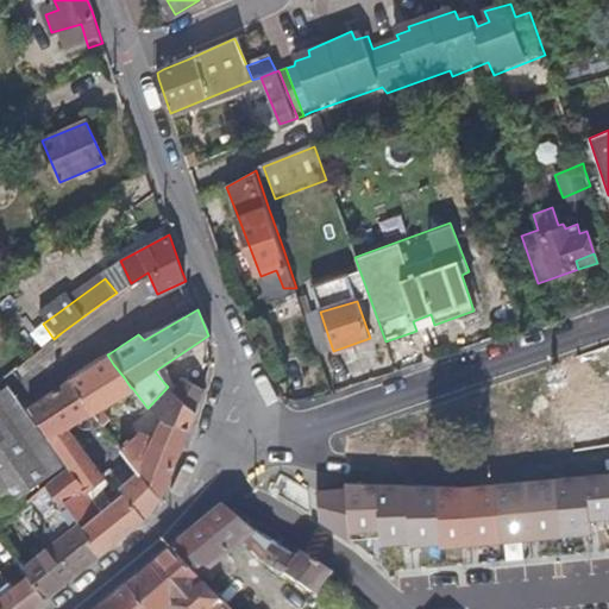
[(333,351),(320,312),(306,318),(319,356),(333,351)]
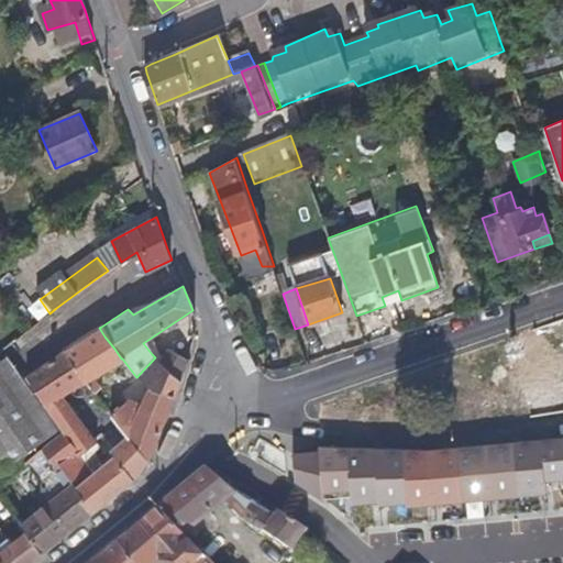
[(401,300),(398,290),(382,297),(385,306),(401,300)]
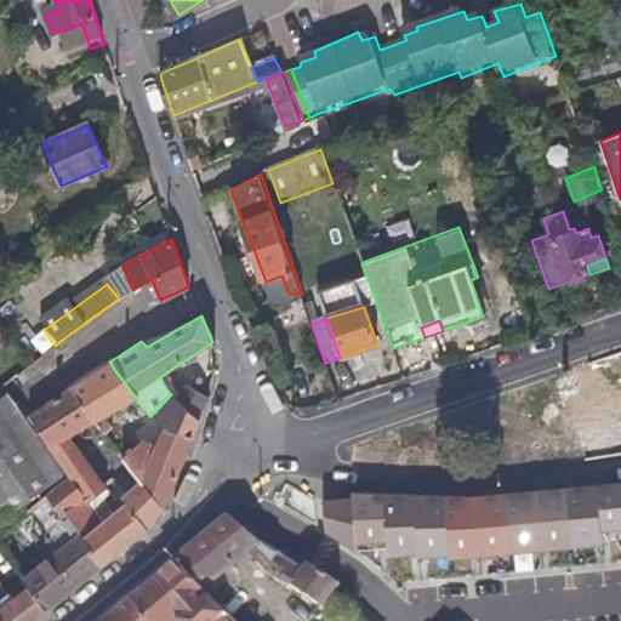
[(134,396),(126,385),(115,371),(109,362),(70,386),(96,421),(103,415),(120,404),(134,396)]
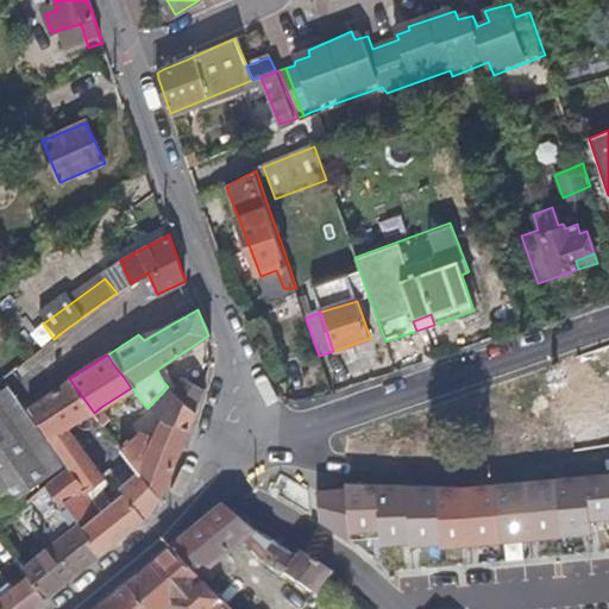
[(69,428),(94,413),(69,378),(62,383),(26,406),(46,437),(50,441),(69,428)]
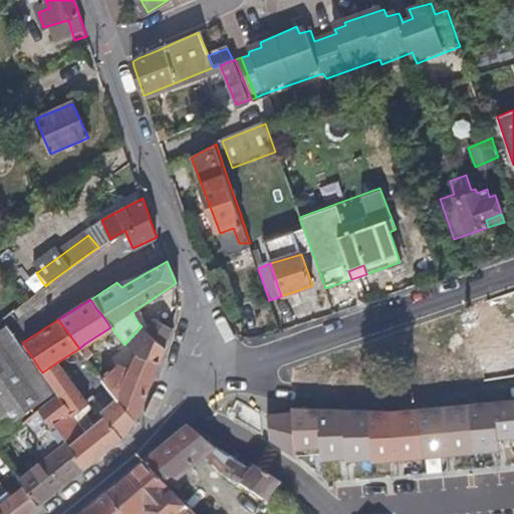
[(169,336),(172,329),(153,319),(149,326),(146,324),(144,326),(165,347),(169,336)]
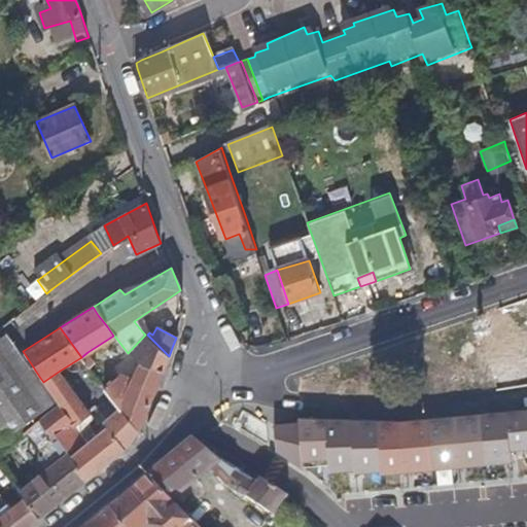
[(156,383),(167,360),(169,356),(147,335),(145,334),(145,335),(128,353),(139,361),(131,377),(118,372),(112,381),(104,389),(105,391),(111,398),(118,408),(127,421),(134,430),(139,421),(156,383)]
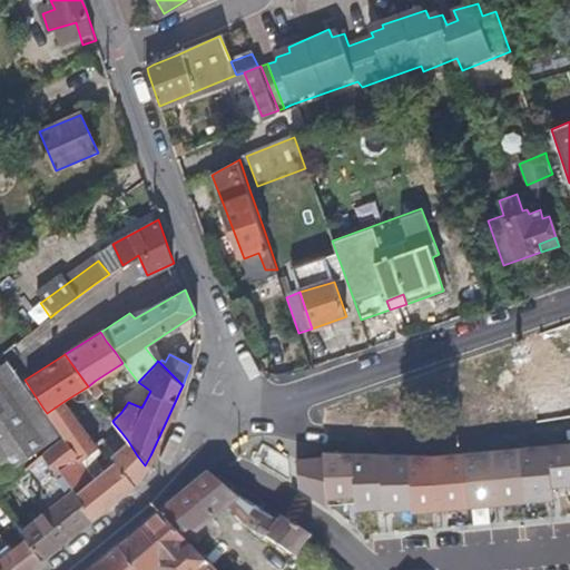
[(111,401),(95,381),(88,386),(102,408),(112,421),(121,412),(111,401)]
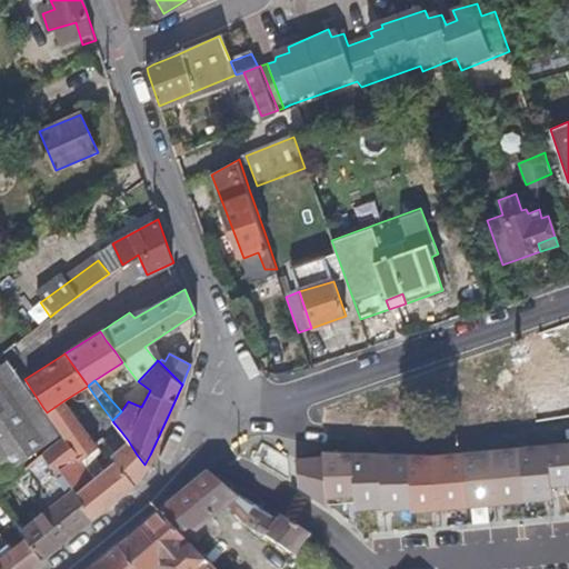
[(97,443),(89,433),(70,409),(65,400),(47,412),(62,435),(77,457),(78,459),(83,455),(87,451),(88,452),(97,443)]
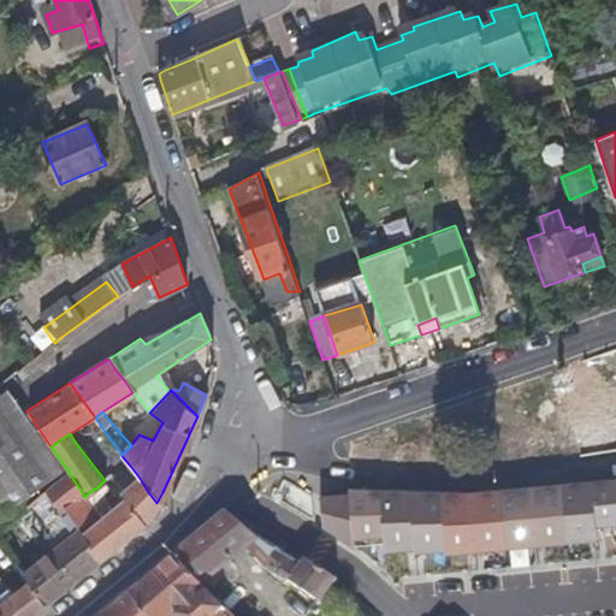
[(65,509),(83,495),(67,471),(28,503),(27,504),(43,526),(65,509)]
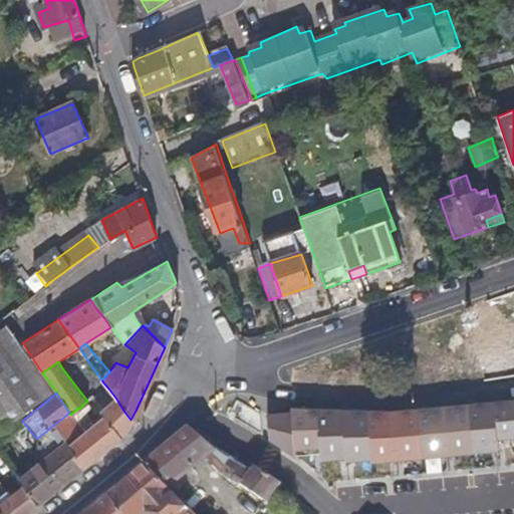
[(116,440),(127,425),(131,420),(123,411),(115,398),(110,403),(100,412),(102,413),(98,417),(92,420),(94,423),(82,432),(80,429),(70,415),(69,413),(54,425),(66,442),(71,450),(83,467),(106,449),(116,440)]
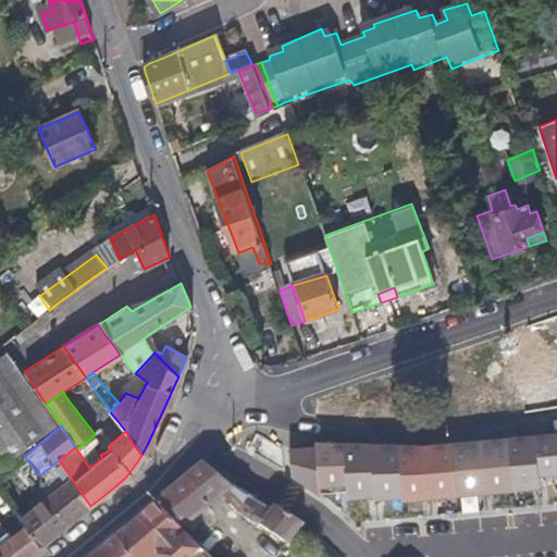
[(90,448),(99,440),(96,436),(95,434),(86,443),(90,448)]
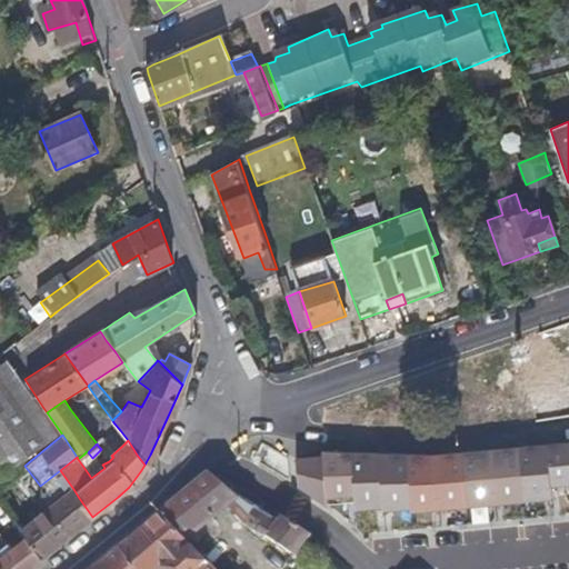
[(568,443),(290,450),(291,507),(568,499),(568,443)]
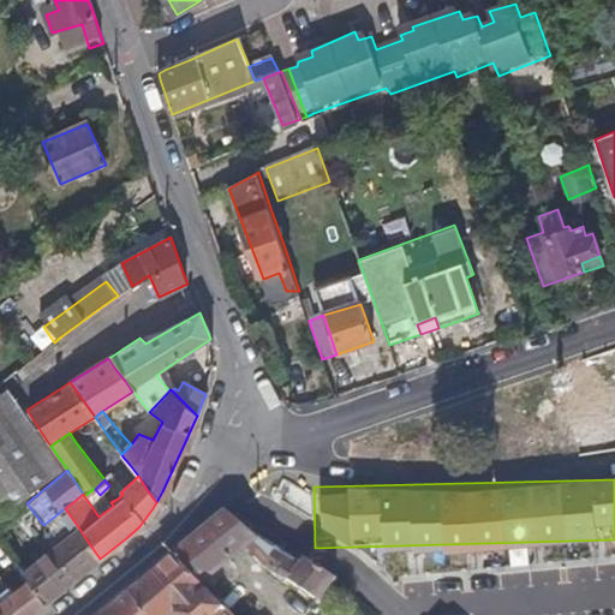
[(102,508),(90,491),(84,496),(96,513),(102,508)]
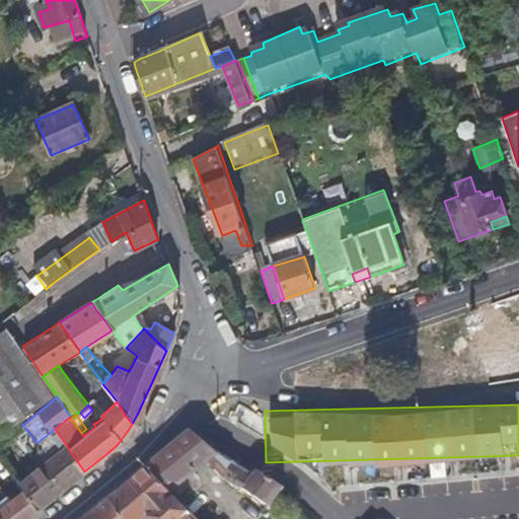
[(247,469),(220,452),(196,436),(193,434),(157,463),(147,470),(169,492),(172,494),(191,476),(207,461),(222,475),(236,488),(264,505),(268,510),(260,518),(301,518),(277,500),(286,489),(261,471),(256,475),(247,469)]
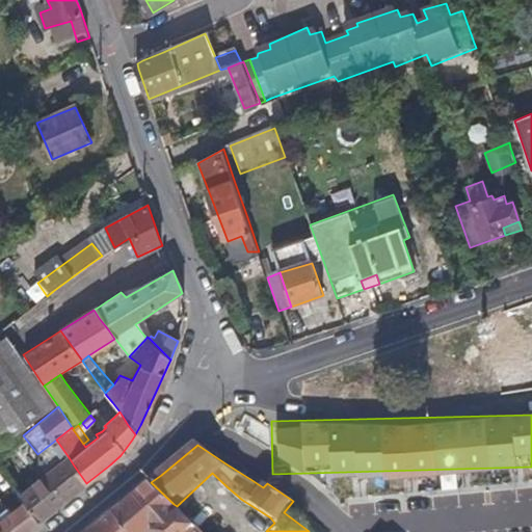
[(53,510),(86,483),(74,466),(69,457),(56,467),(32,486),(7,451),(3,454),(0,456),(0,468),(21,497),(25,502),(38,522),(53,510)]
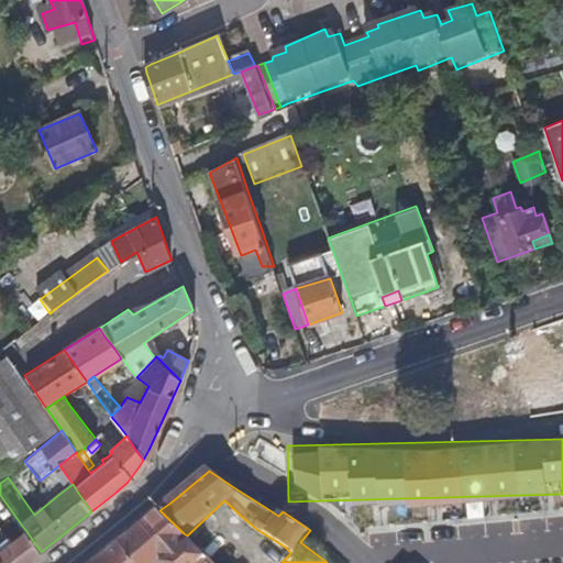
[(203,562),(209,559),(205,554),(187,536),(184,533),(159,510),(142,525),(118,543),(133,562),(203,562)]
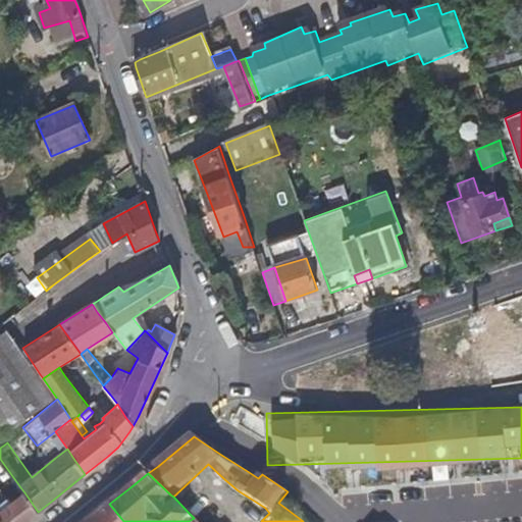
[(235,521),(192,479),(173,497),(190,514),(194,518),(198,521),(235,521)]
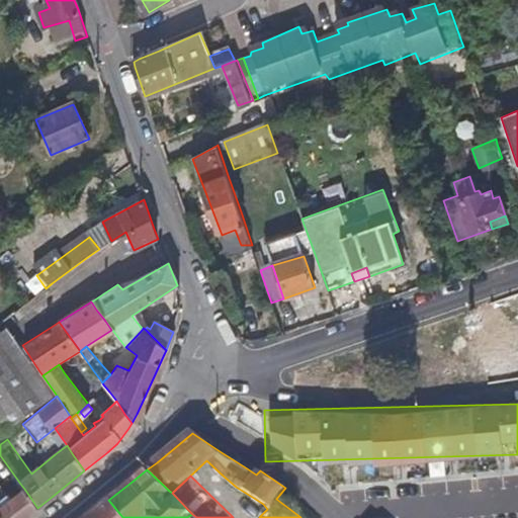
[(25,517),(26,517),(37,508),(24,489),(13,499),(10,497),(3,496),(0,499),(0,517),(25,517)]
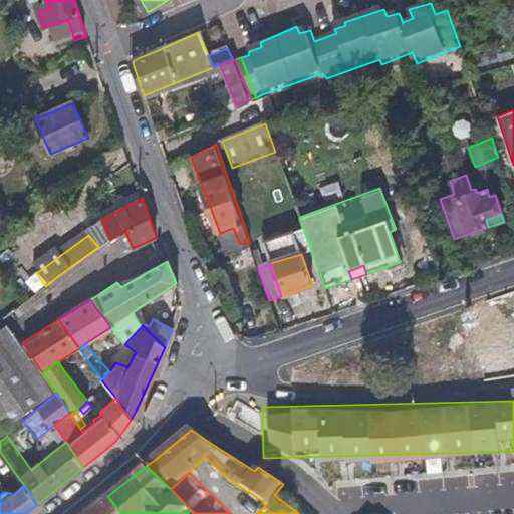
[(121,513),(107,496),(100,502),(85,513),(121,513)]
